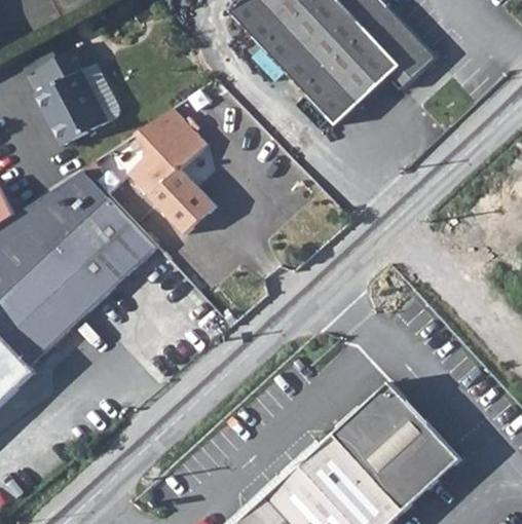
[(218,0),(228,10),(239,0),(218,0)]
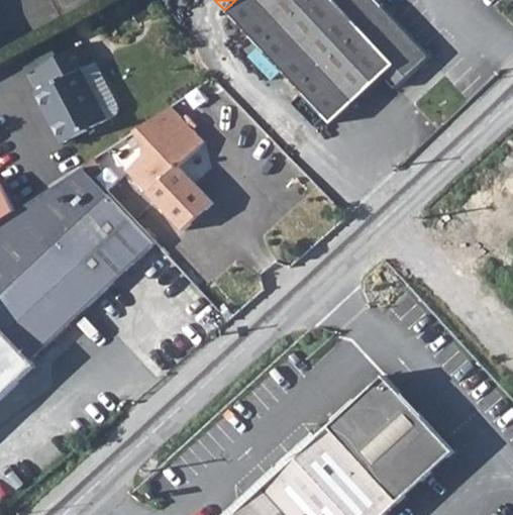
[(235,0),(224,10),(230,16),(224,22),(231,29),(237,24),(329,122),(380,75),(392,87),(425,56),(373,0),(235,0)]
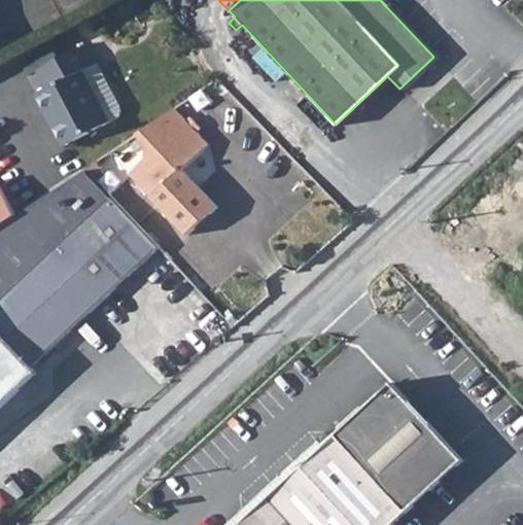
[(16,54),(28,74),(35,70),(45,65),(35,43),(16,54)]
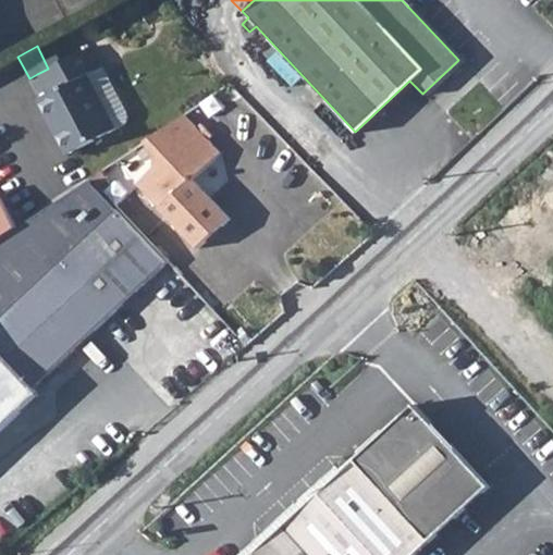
[(37,74),(47,94),(36,99),(64,153),(111,130),(83,75),(98,66),(88,48),(48,69),(37,74)]
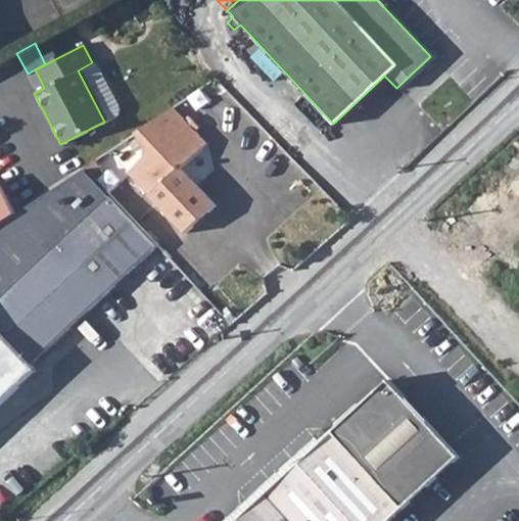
[(154,117),(134,131),(143,145),(143,156),(126,171),(181,233),(211,205),(178,168),(204,144),(171,106),(154,117)]
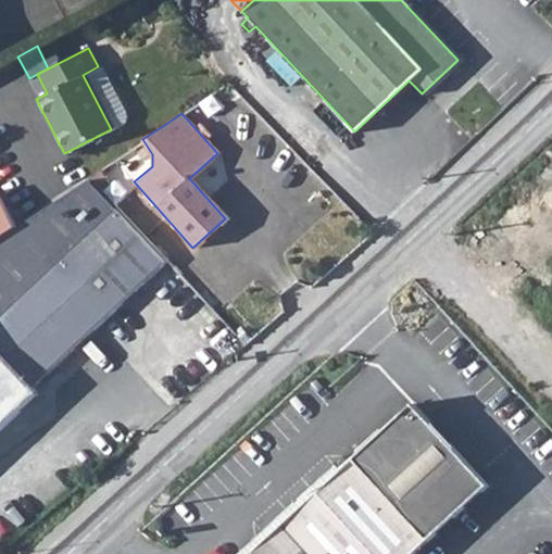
[(113,208),(86,177),(0,234),(0,351),(30,388),(167,267),(113,208)]
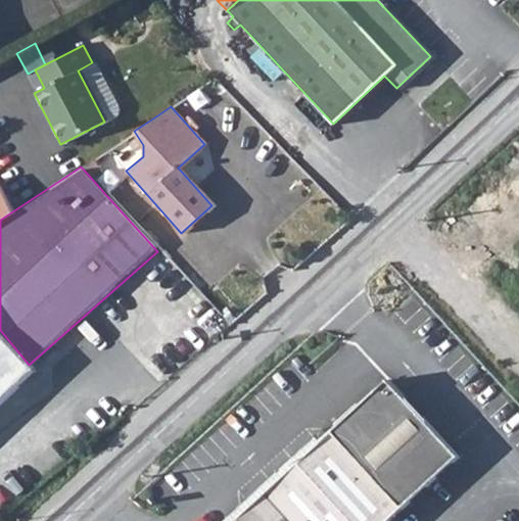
[(0,399),(34,370),(29,365),(0,330),(0,399)]
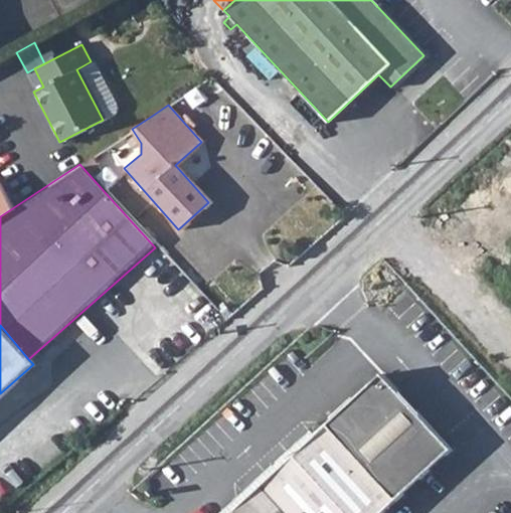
[(228,512),(380,512),(449,450),(380,374),(228,512)]
